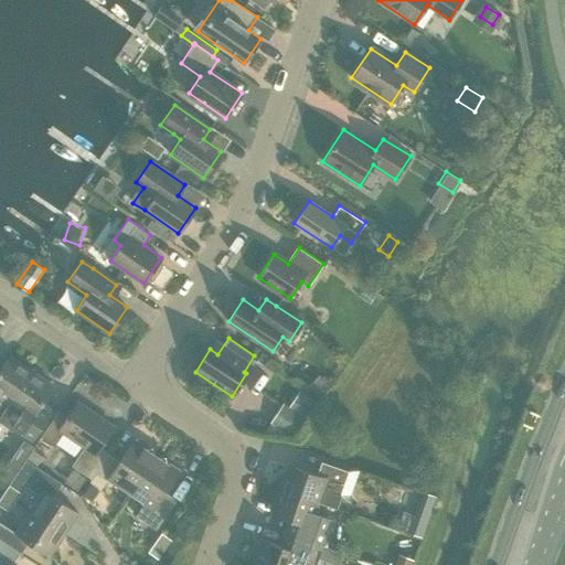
[(0,395),(9,403),(31,371),(9,355),(0,368),(0,395)]
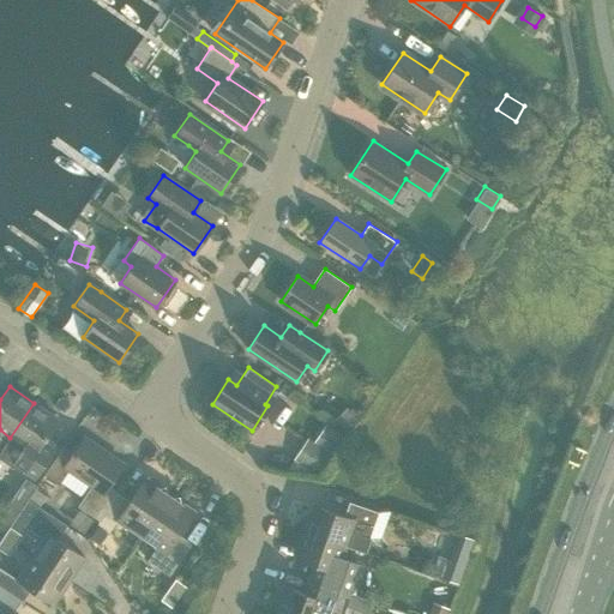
[(59,419),(34,403),(10,438),(11,438),(0,453),(0,455),(35,479),(50,455),(40,447),(59,419)]
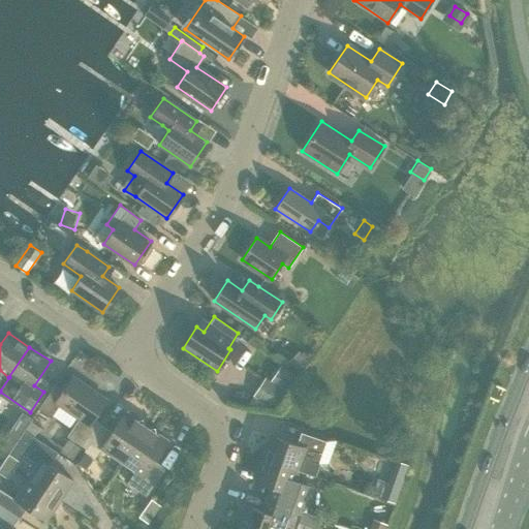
[(311,363),(300,351),(288,362),(300,373),(311,363)]
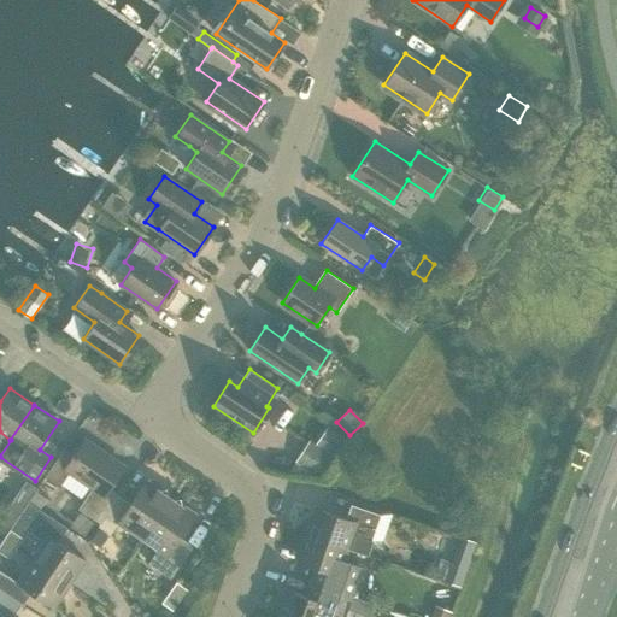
[(84,439),(75,454),(65,450),(46,477),(58,485),(66,470),(92,488),(78,507),(100,523),(119,495),(109,487),(123,465),(84,439)]
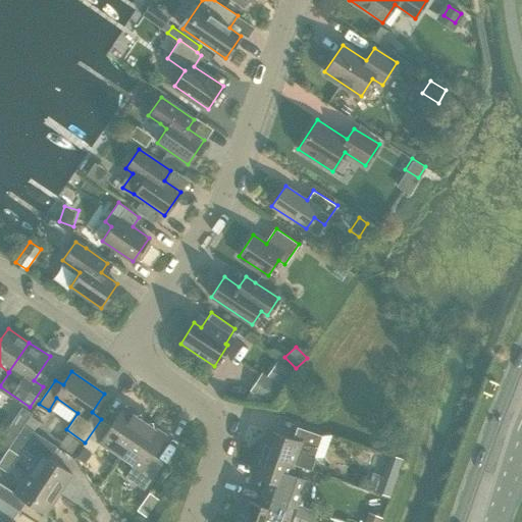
[(250,389),(270,404),(281,386),(261,373),(250,389)]
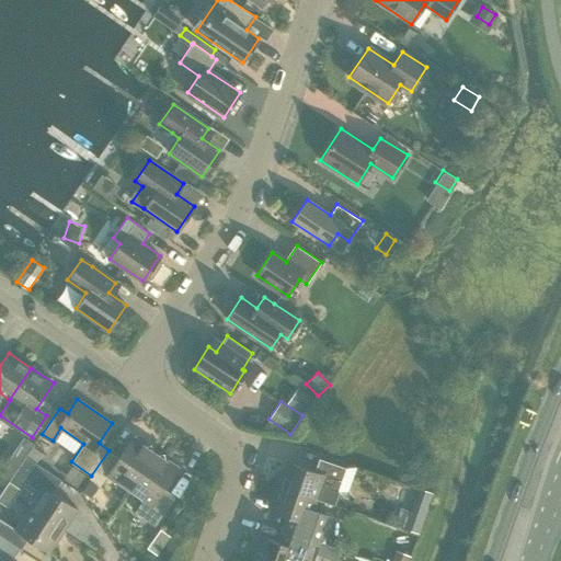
[(33,445),(21,437),(13,449),(25,456),(33,445)]
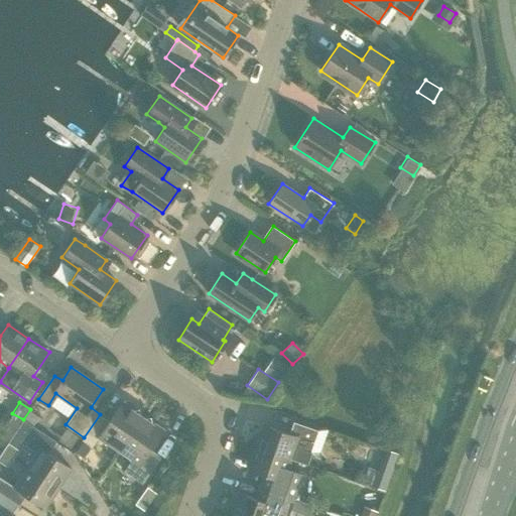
[(119,449),(142,416),(121,402),(106,425),(96,418),(81,441),(91,447),(99,436),(119,449)]
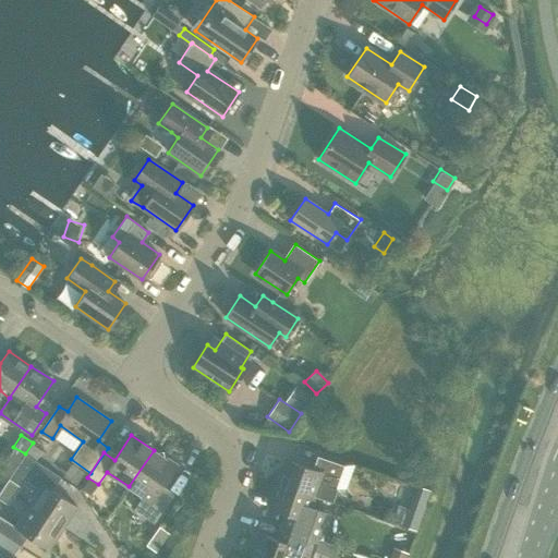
[(177,465),(154,450),(129,486),(143,496),(134,509),(154,523),(171,498),(159,490),(177,465)]
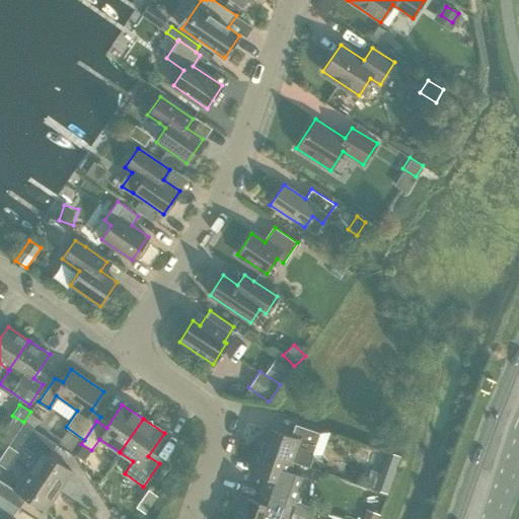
[(23,423),(3,453),(13,461),(23,446),(38,455),(27,470),(59,491),(72,471),(49,456),(56,444),(23,423)]
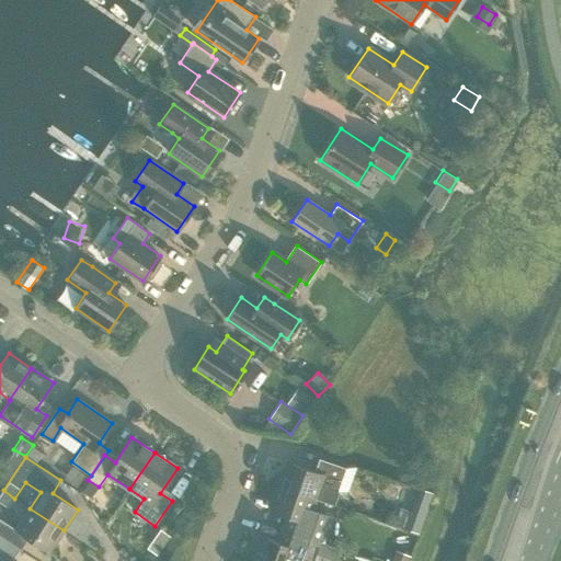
[(277,485),(317,499),(334,505),(339,492),(338,491),(345,467),(319,458),(315,471),(286,461),(277,485)]
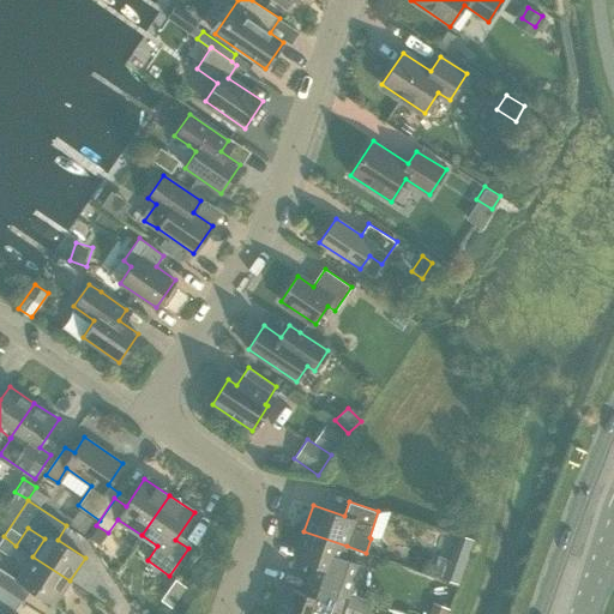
[(94,519),(79,510),(70,524),(85,534),(94,519)]
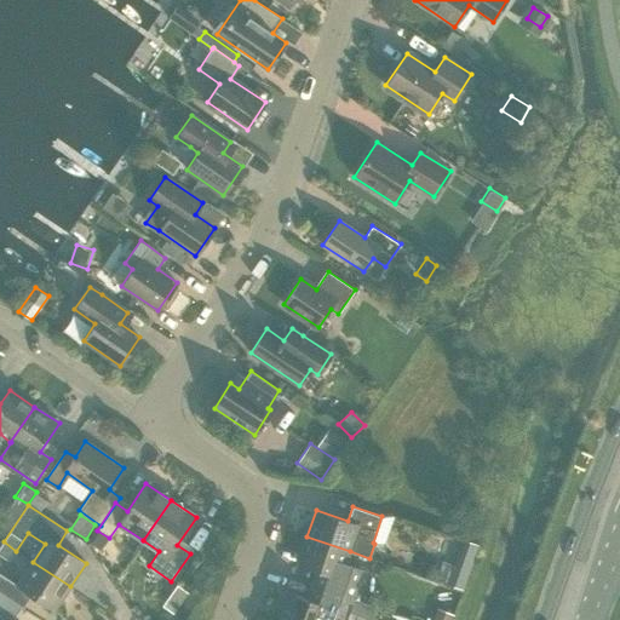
[(350,551),(306,537),(297,563),(328,574),(323,589),(354,598),(363,570),(345,564),(350,551)]
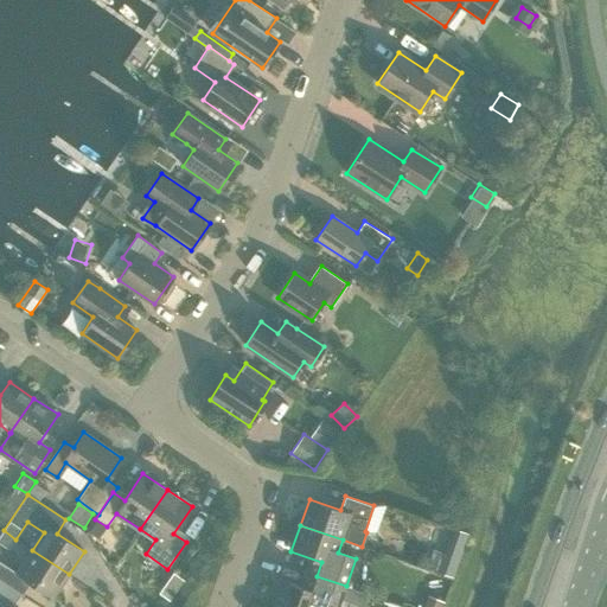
[(16,540),(4,530),(0,535),(0,542),(10,549),(16,540)]
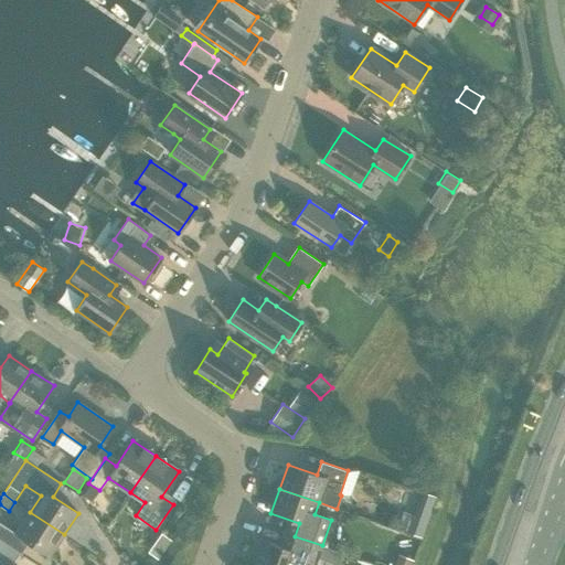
[(0,522),(0,539),(20,553),(21,554),(29,542),(50,556),(64,534),(30,512),(17,533),(0,522)]
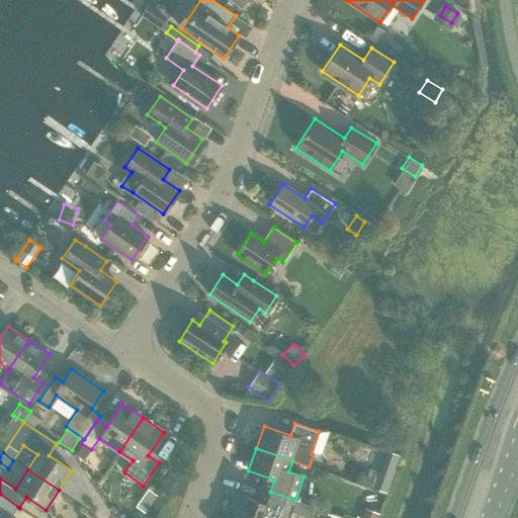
[(374,488),(387,493),(394,477),(380,472),(374,488)]
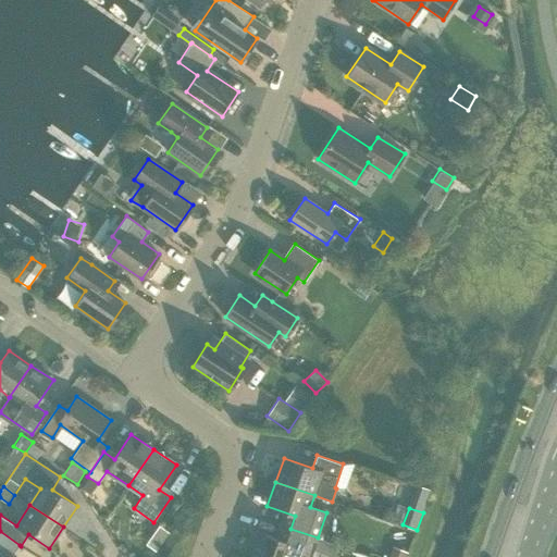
[(170,532),(160,525),(149,541),(159,548),(170,532)]
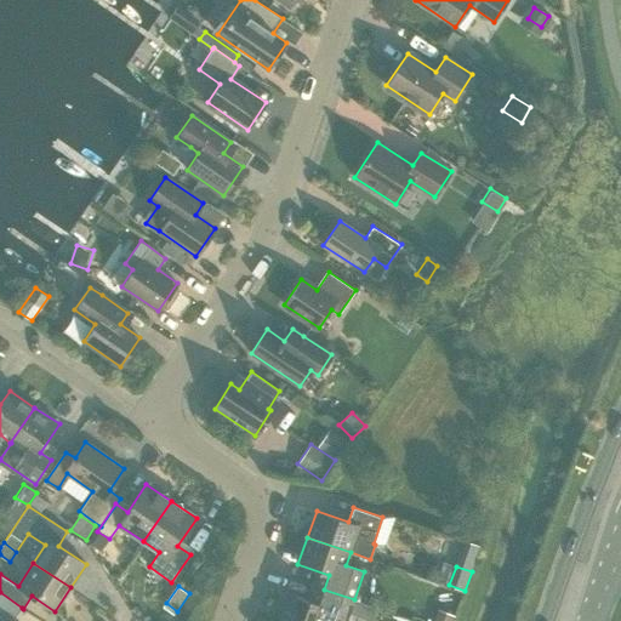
[(354,599),(324,590),(319,604),(288,593),(278,620),(281,620),(346,620),(348,615),(354,599)]
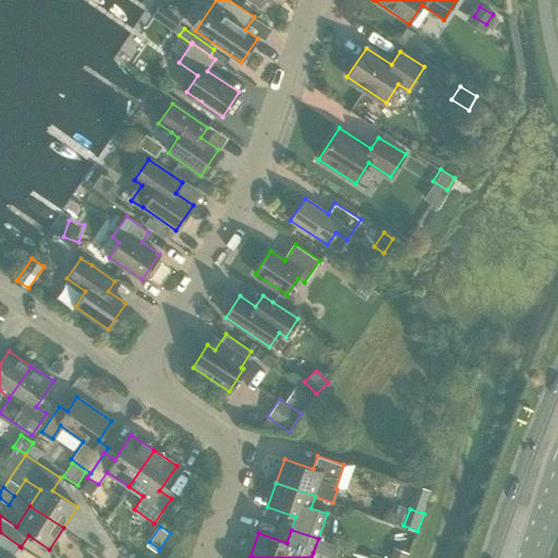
[(10,557),(20,546),(0,532),(0,557),(10,557)]
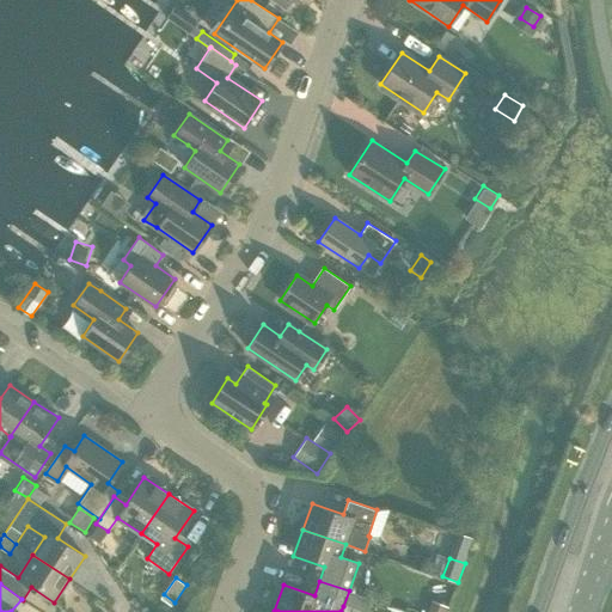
[(446,611),(448,606),(432,600),(427,611),(446,611)]
